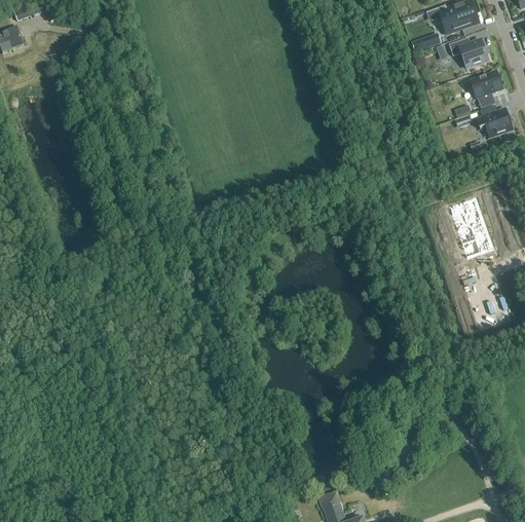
[(11,8),(15,17),(21,15),(34,11),(44,7),(42,0),(35,0),(30,2),(17,6),(11,8)]
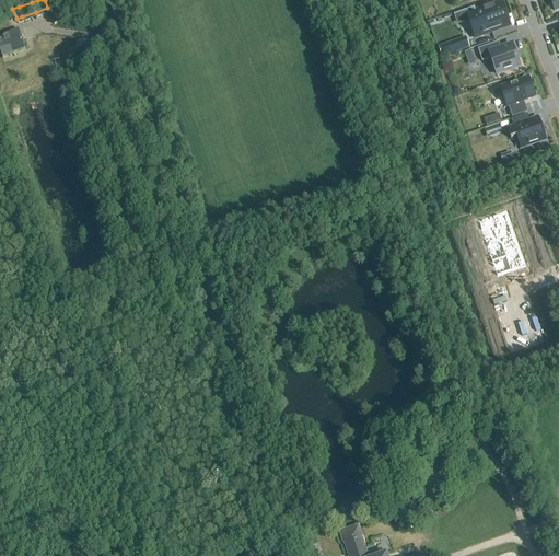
[(498,18),(496,13),(505,10),(502,0),(495,0),(474,8),(473,4),(453,11),(453,12),(455,11),(458,20),(467,16),(473,30),(480,26),(482,31),(503,24),(501,16),(498,18)]
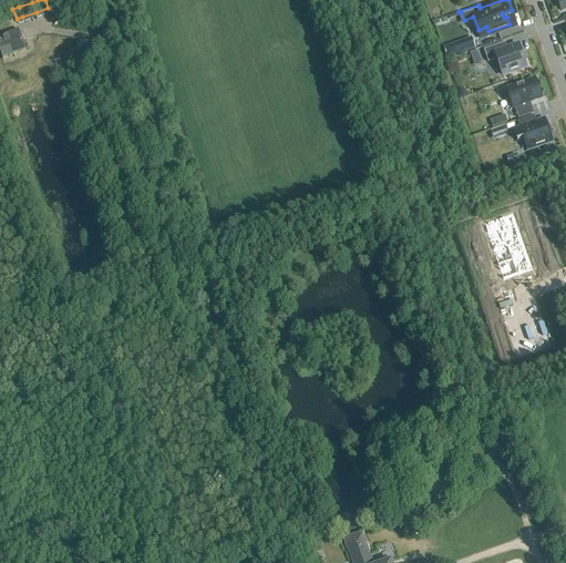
[(65,17),(62,9),(59,10),(58,6),(48,9),(52,21),(65,17)]
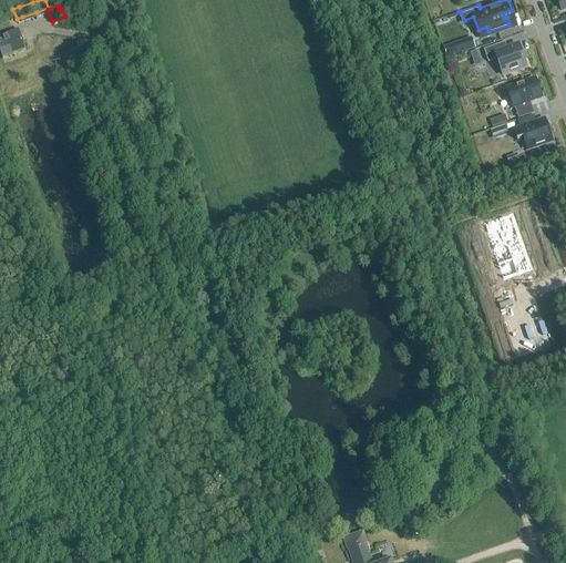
[(0,49),(1,52),(23,45),(18,28),(0,32),(0,49)]
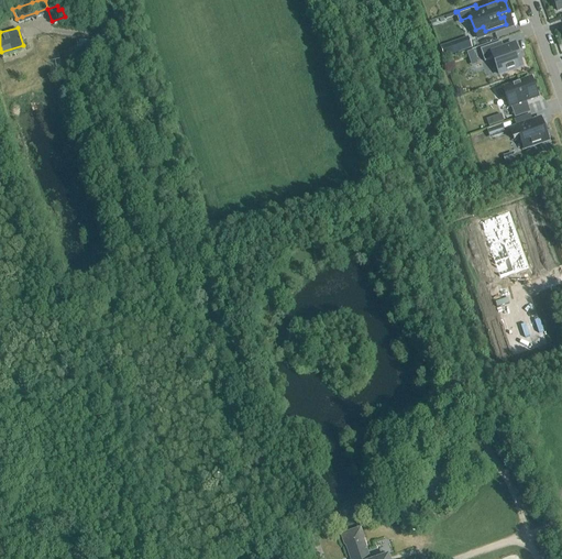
[(78,36),(78,50),(83,50),(83,48),(86,48),(86,47),(89,47),(89,37),(78,36)]
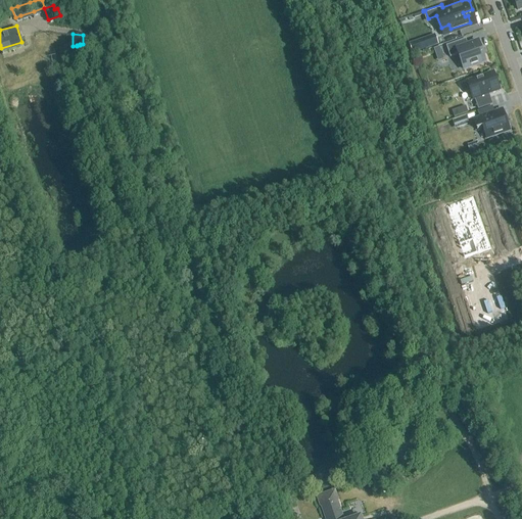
[(435,34),(409,43),(412,50),(438,42),(435,34)]
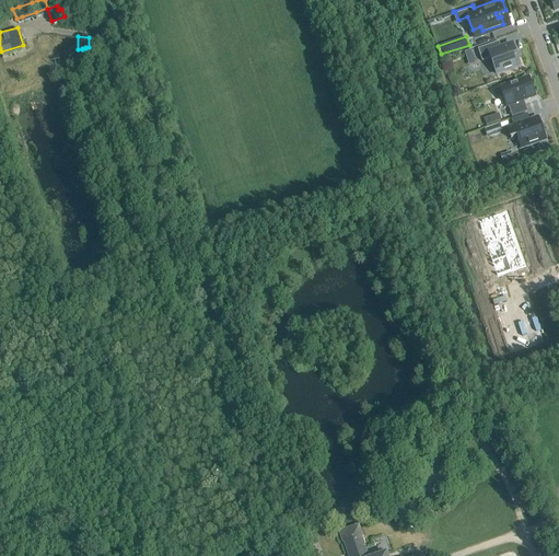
[(519,62),(511,41),(500,45),(498,38),(477,46),(481,58),(490,55),(496,71),(519,62)]
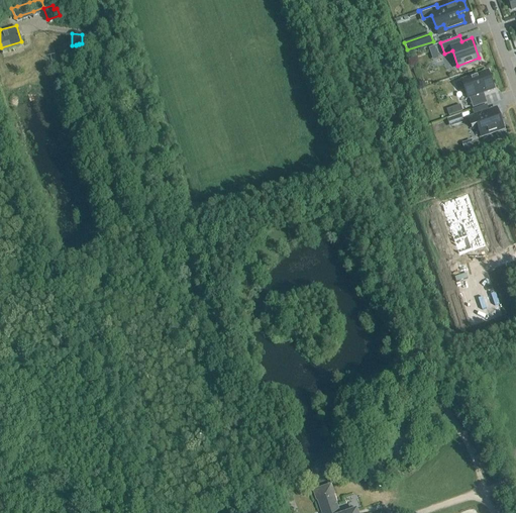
[(481,90),(491,86),(490,82),(492,82),(489,73),(487,73),(485,70),(480,71),(460,78),(467,95),(469,94),(473,104),(486,100),(483,93),(482,93),(481,90)]
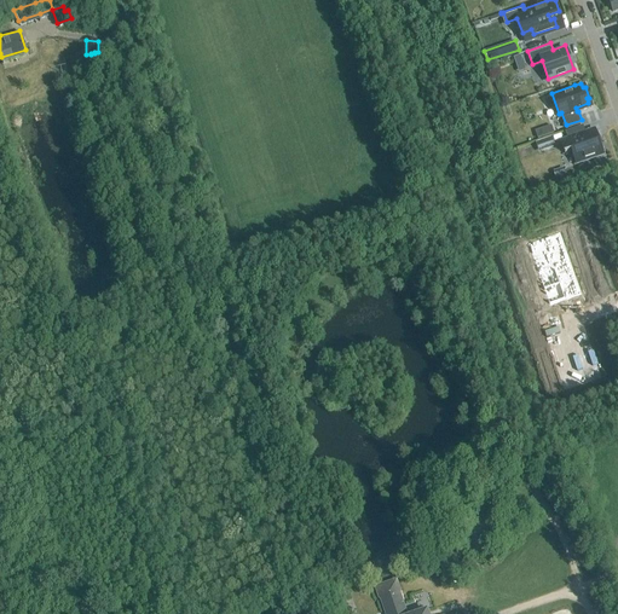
[(550,123),(535,128),(537,135),(553,131),(550,123)]
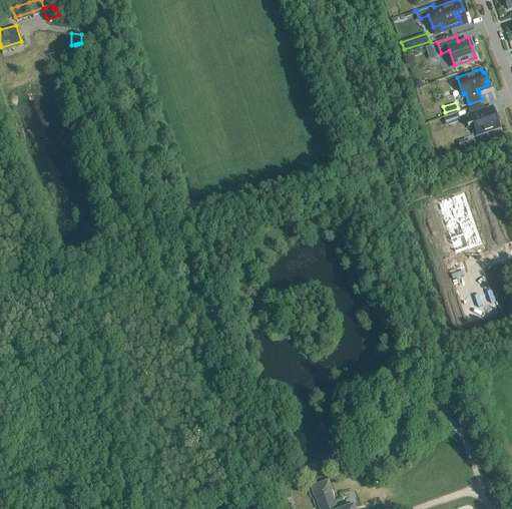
[(499,125),(495,114),(493,115),(489,105),(464,114),(467,124),(473,122),(477,133),(499,125)]
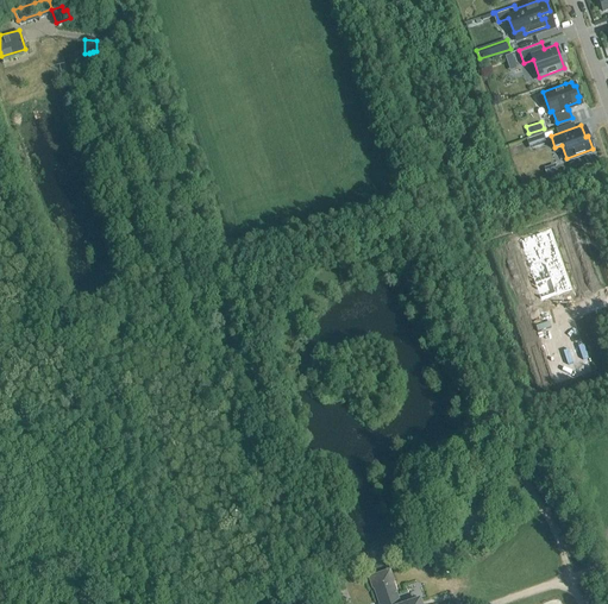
[(527,137),(531,146),(546,142),(543,131),(527,137)]
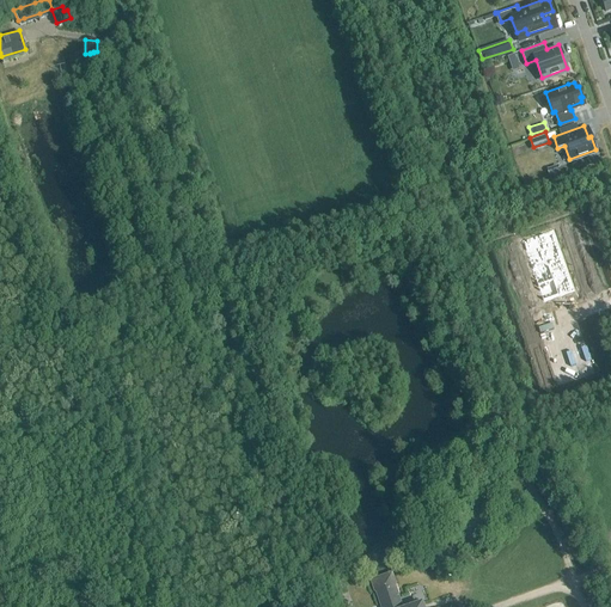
[(545,167),(549,175),(558,170),(555,163),(545,167)]
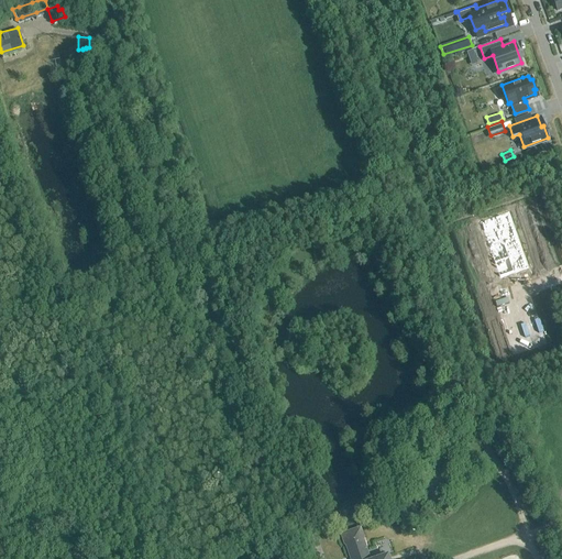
[(498,228),(513,222),(507,208),(493,214),(498,228)]
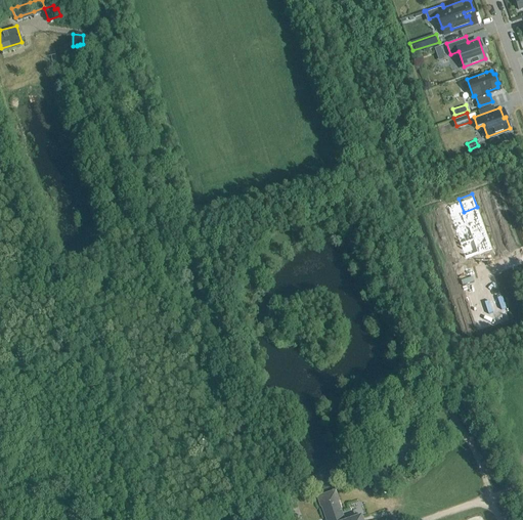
[(450,216),(464,212),(459,199),(445,203),(450,216)]
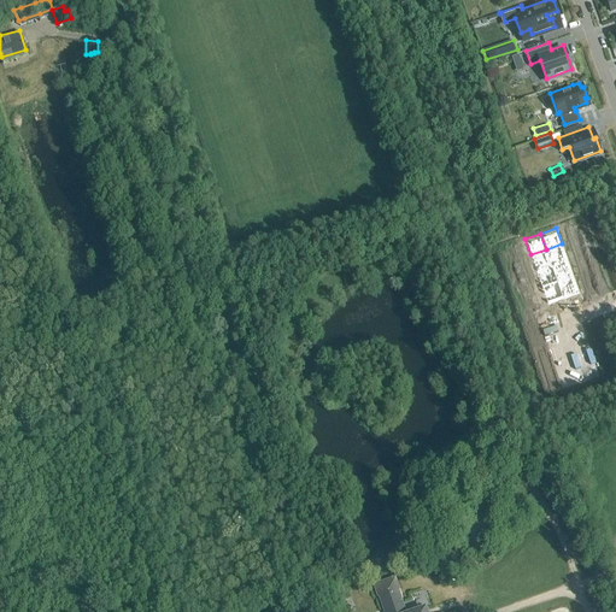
[(551,264),(567,259),(562,243),(546,249),(551,264)]
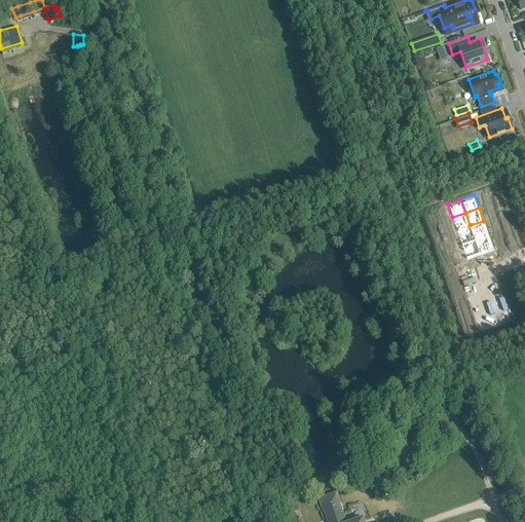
[(456,230),(470,225),(465,213),(452,217),(456,230)]
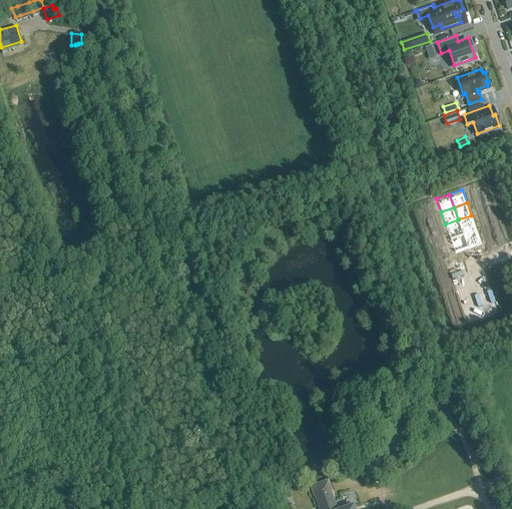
[(463,232),(476,227),(471,215),(458,219),(463,232)]
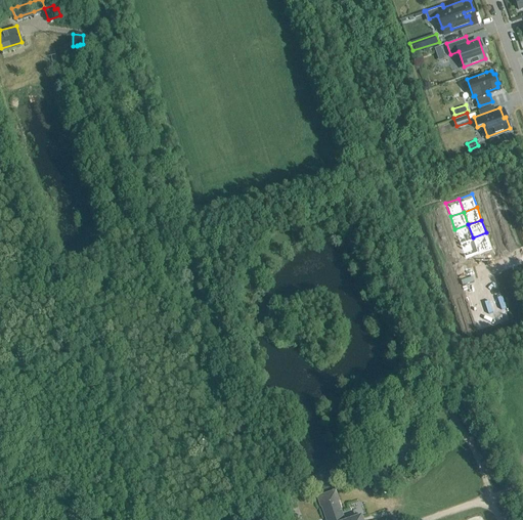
[(460,242),(473,237),(468,224),(454,229),(460,242)]
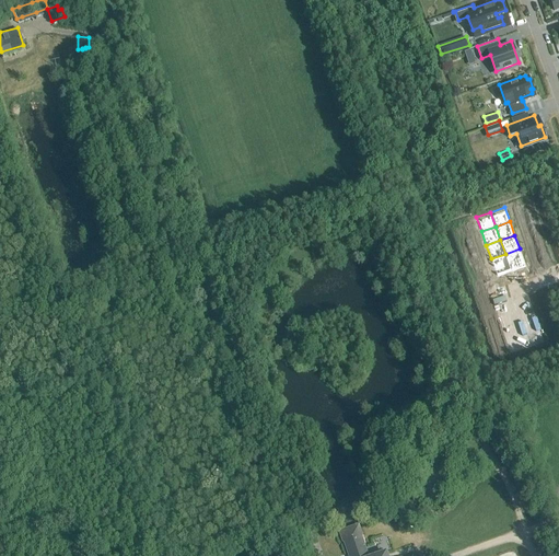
[(510,268),(524,263),(520,248),(505,254),(510,268)]
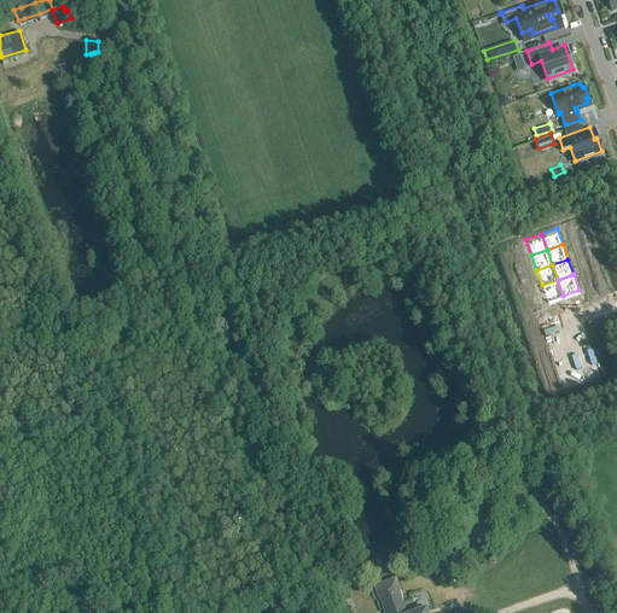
[(547,301),(563,296),(558,280),(542,285),(547,301)]
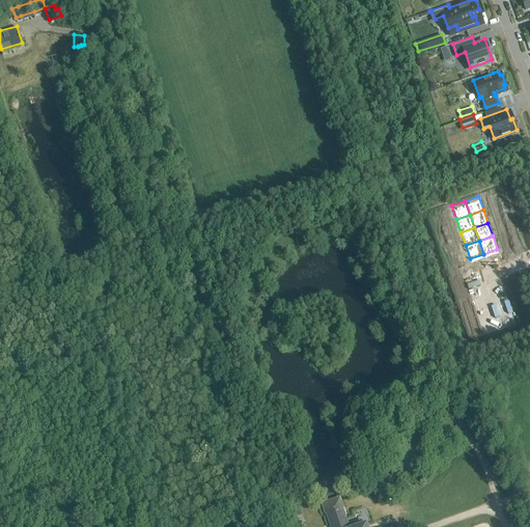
[(368,526),(366,520),(356,523),(344,526),(340,517),(344,516),(338,496),(322,501),(329,521),(330,521),(332,526),(368,526)]
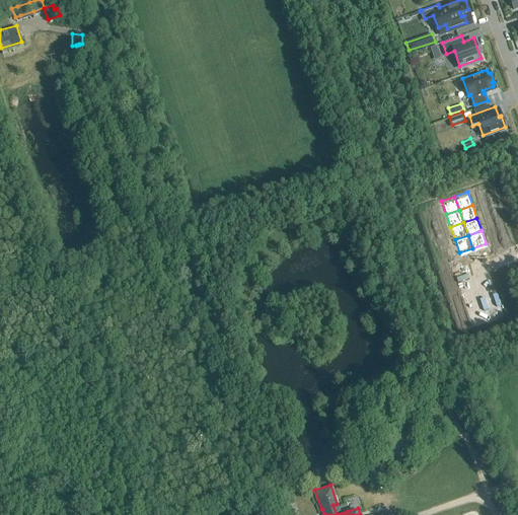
All buildings are outlined.
